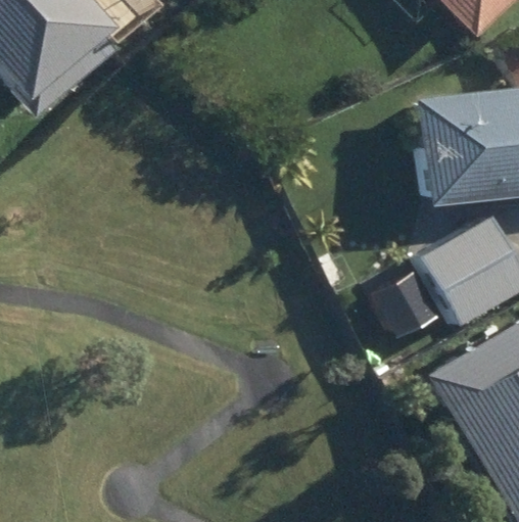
[(0,0),(0,65),(30,101),(116,32),(91,0),(0,0)]
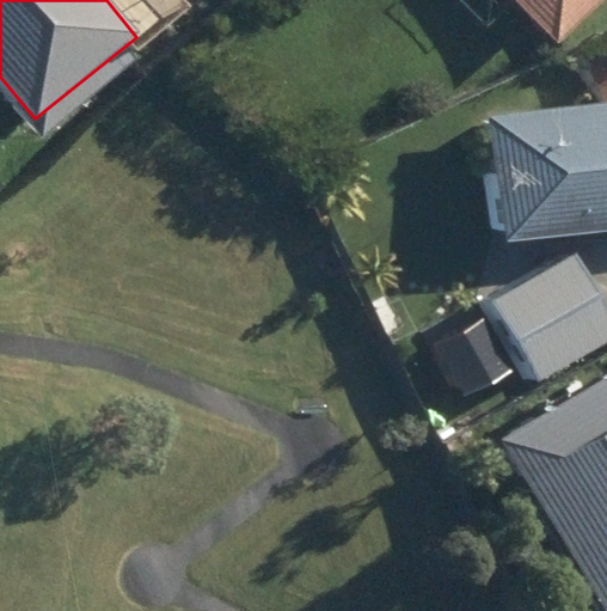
[(492,0),(534,46),(584,0),(492,0)]
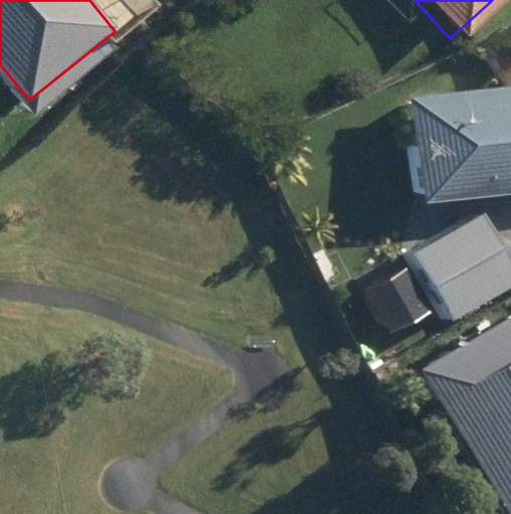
[(510,86),(421,95),(431,200),(510,192),(510,86)]
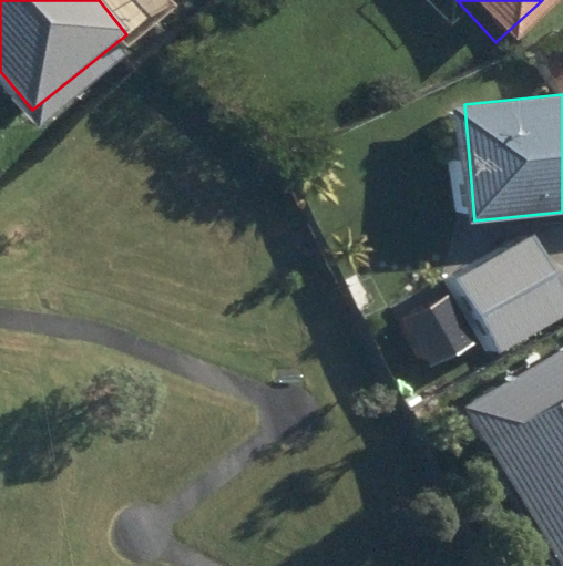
[(454,279),(495,350),(562,314),(562,287),(534,235),(454,279)]
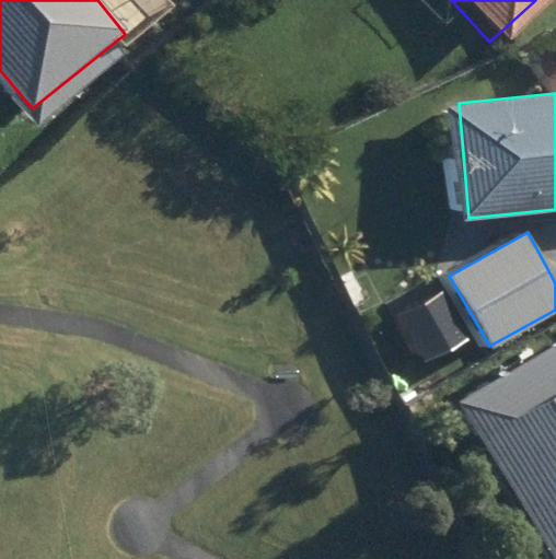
[(555,350),(463,402),(549,558),(555,558),(555,350)]
